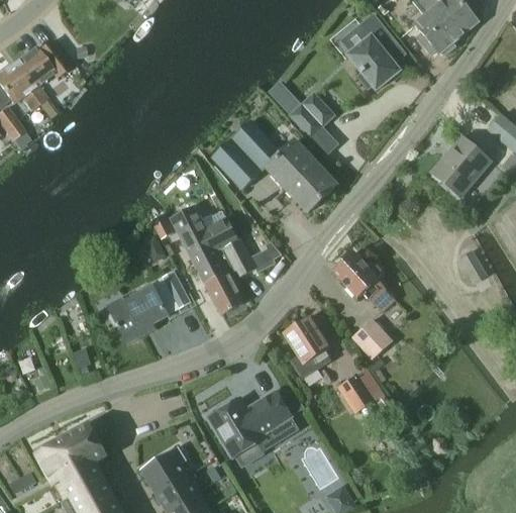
[(437,52),(440,50),(443,55),(454,45),(451,41),(456,37),(432,8),(430,9),(422,0),(410,0),(413,0),(424,14),(415,22),(422,30),(416,35),(430,53),(435,48),(437,52)]
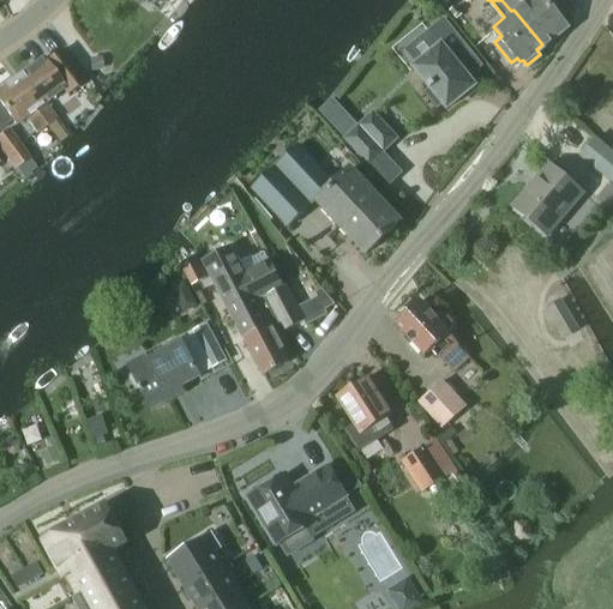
[(502,0),(511,11),(514,10),(542,44),(566,24),(546,0),(502,0)]
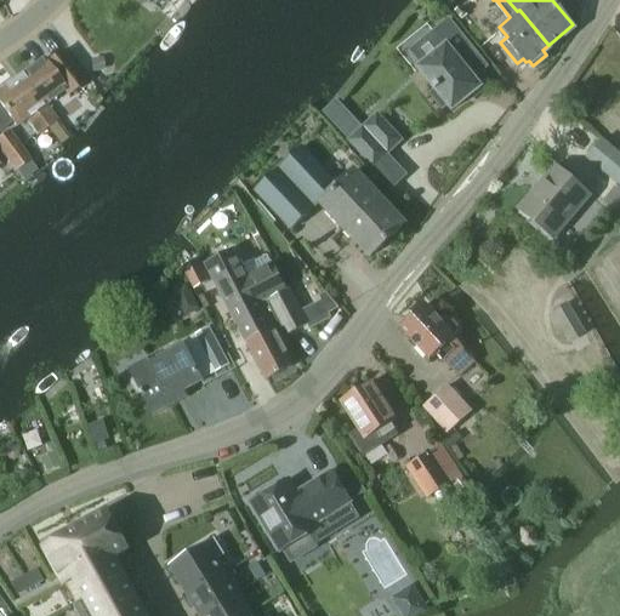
[(417,66),(432,84),(431,84),(433,87),(428,91),(442,107),(447,102),(451,107),(479,84),(472,75),(487,63),(448,16),(432,29),(444,44),(417,66)]
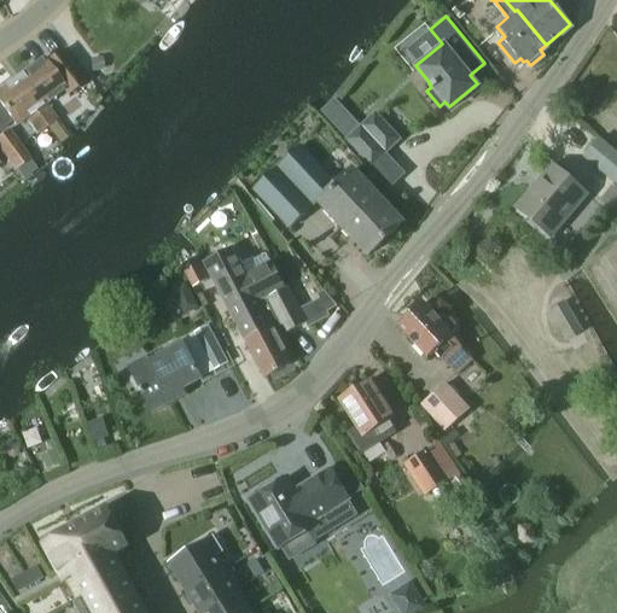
[(11,76),(45,123),(46,123),(58,140),(68,133),(44,100),(62,86),(65,91),(82,77),(59,47),(42,59),(45,62),(44,63),(38,56),(31,62),(11,76)]
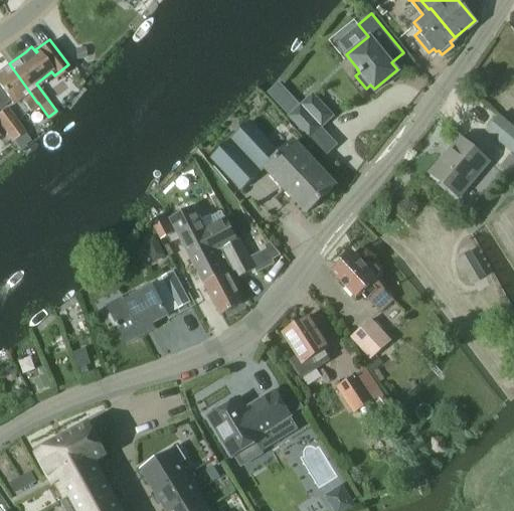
[(86,45),(74,46),(75,57),(87,55),(86,45)]
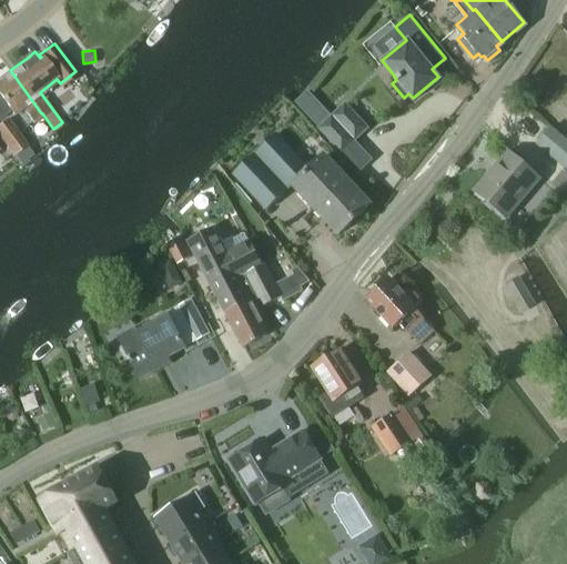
[(32,120),(41,113),(10,70),(0,77),(0,94),(12,112),(21,106),(32,120)]
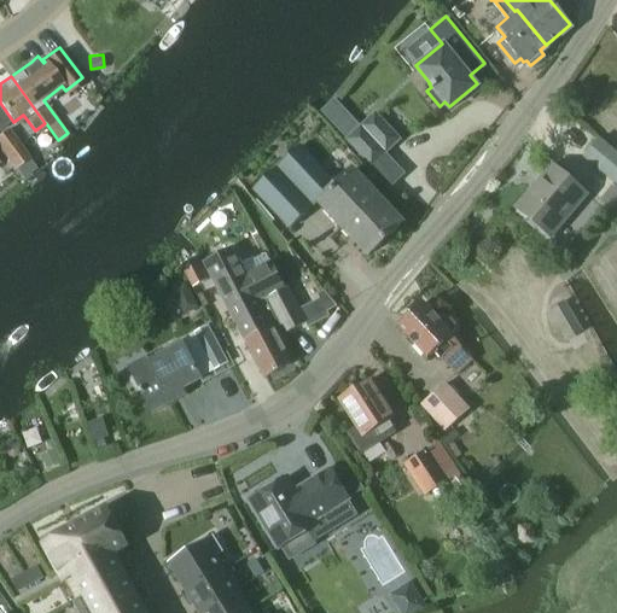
[(347,136),(371,163),(400,136),(374,110),(347,136)]
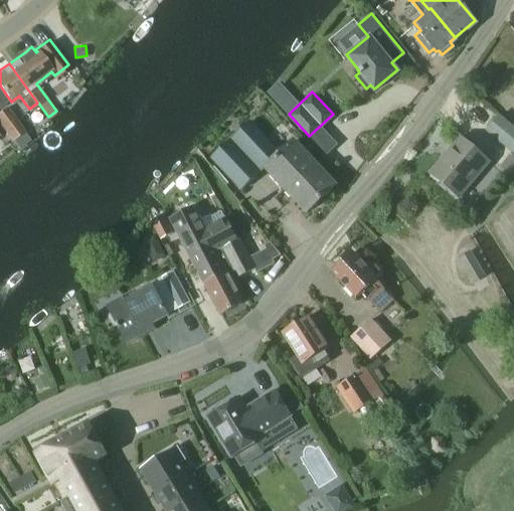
[(5,105),(0,108),(0,124),(11,139),(24,130),(5,105)]
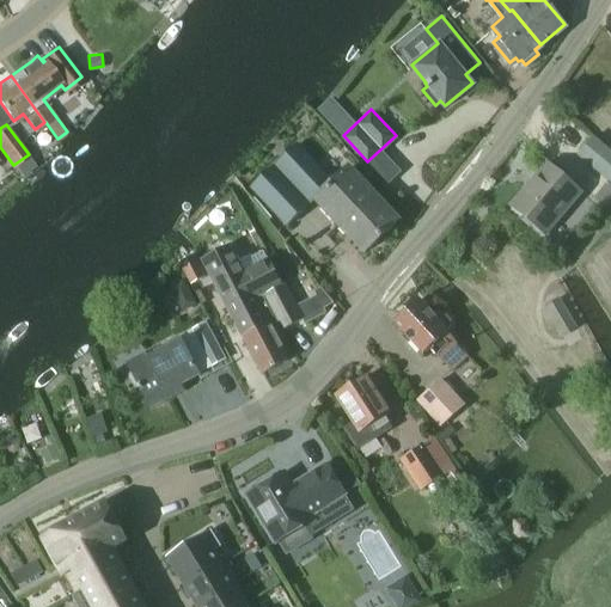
[(610,172),(610,147),(592,132),(575,152),(608,178),(610,172)]
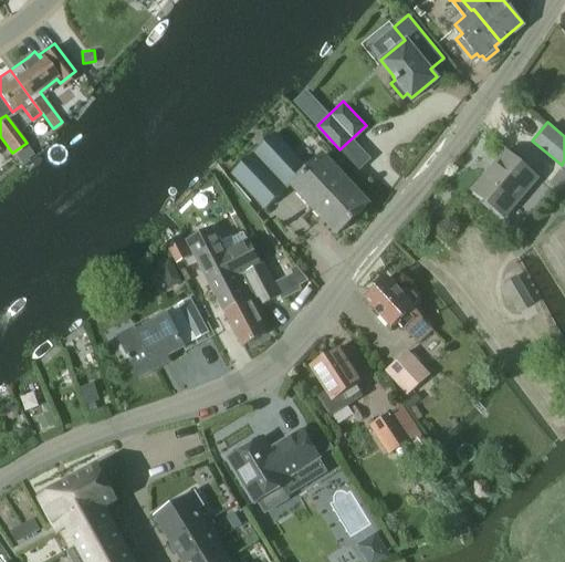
[(263,207),(290,183),(307,166),(275,131),(231,173),(263,207)]
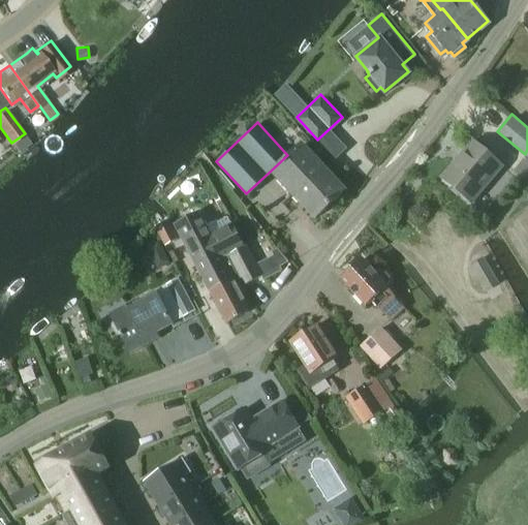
[(501,163),(471,137),(440,176),(470,201),(501,163)]
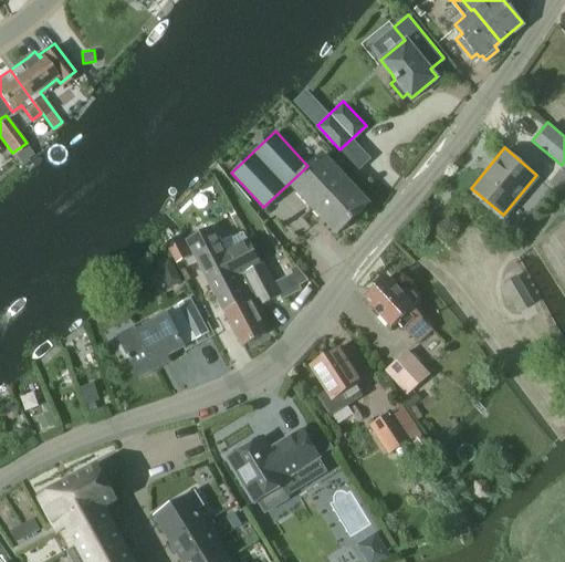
[(307,166),(290,183),(335,231),(368,201),(323,153),(307,166)]
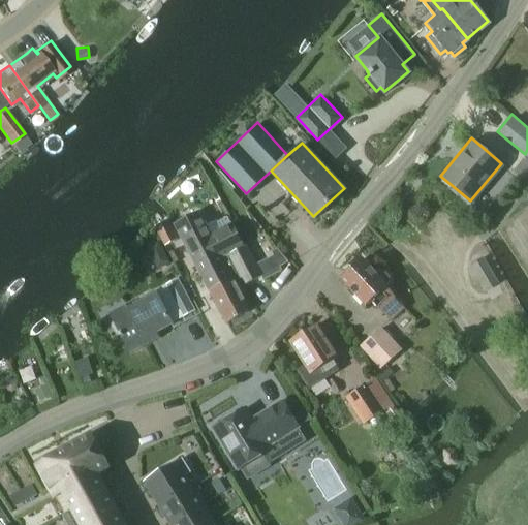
[(230,221),(210,233),(197,210),(175,222),(226,320),(249,309),(231,275),(221,255),(244,244),(230,221)]
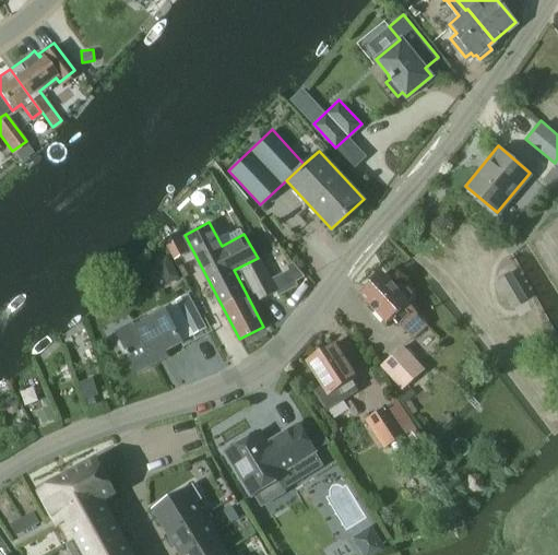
[(186,250),(175,229),(163,236),(174,257),(186,250)]
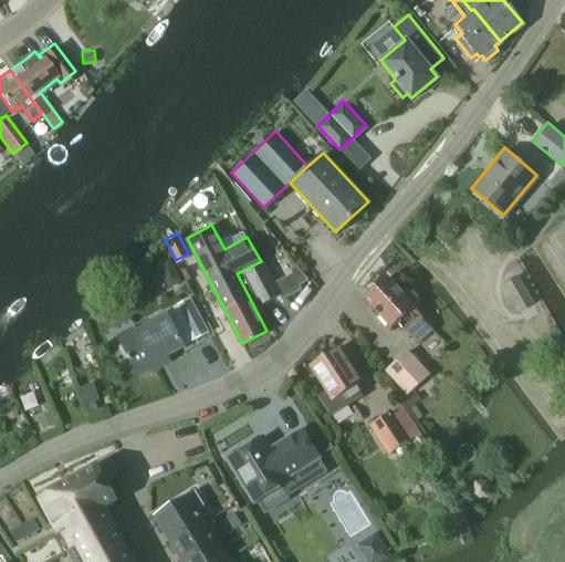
[(261,261),(237,273),(248,294),(254,291),(260,303),(281,293),(263,260),(261,261)]
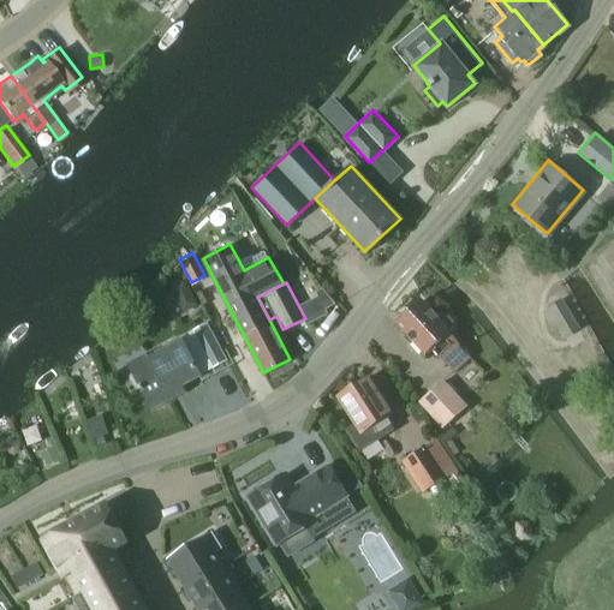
[(322,287),(316,291),(319,295),(325,309),(334,303),(322,287)]
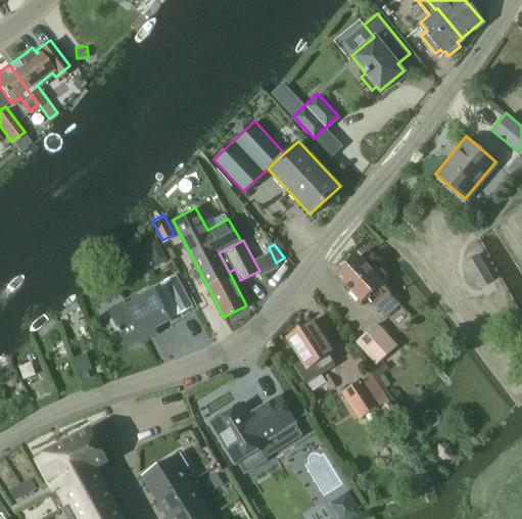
[(477,251),(463,260),(479,286),(492,278),(477,251)]
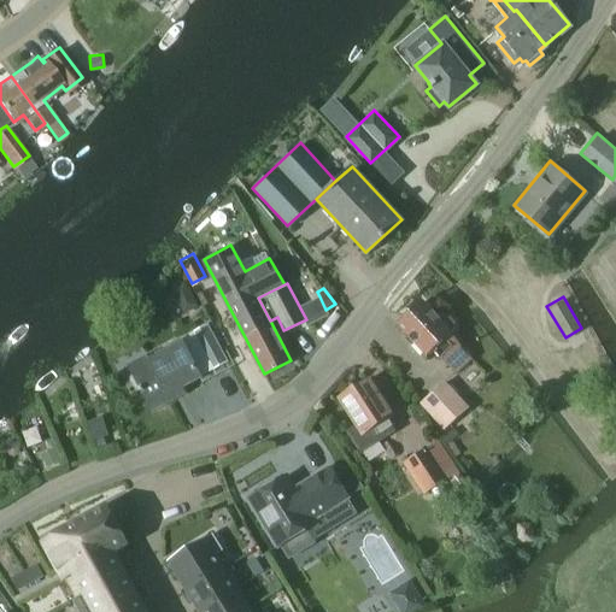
[(471,357),(450,331),(453,329),(453,319),(447,312),(435,311),(422,298),(397,321),(426,353),(432,348),(455,372),(471,357)]
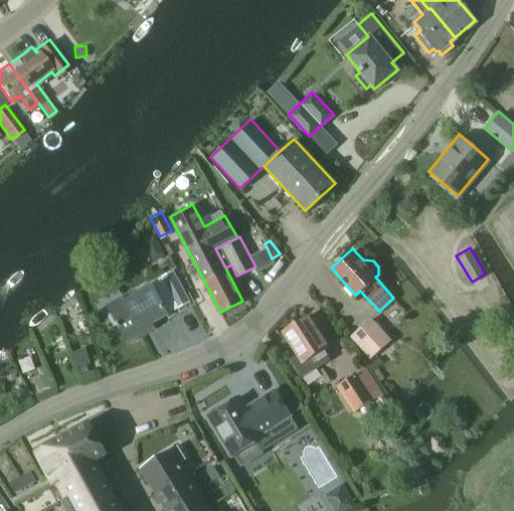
[(172,268),(159,275),(172,300),(186,293),(172,268)]
